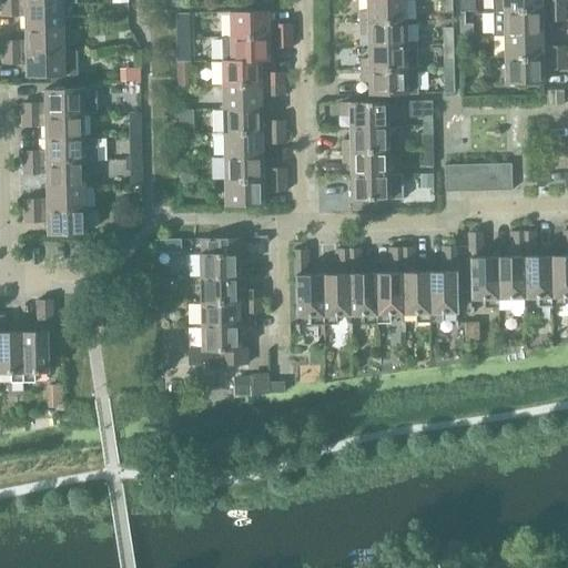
[(359,10),(359,22),(405,21),(404,0),(366,0),(367,10),(359,10)]
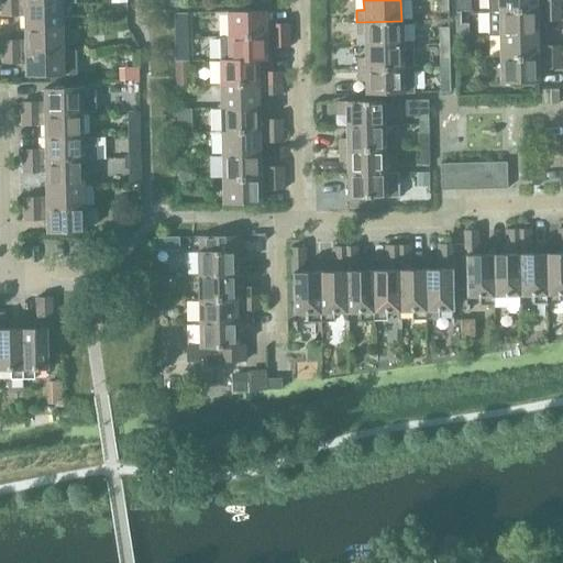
[(446,0),(437,0),(438,12),(448,12),(446,0)]
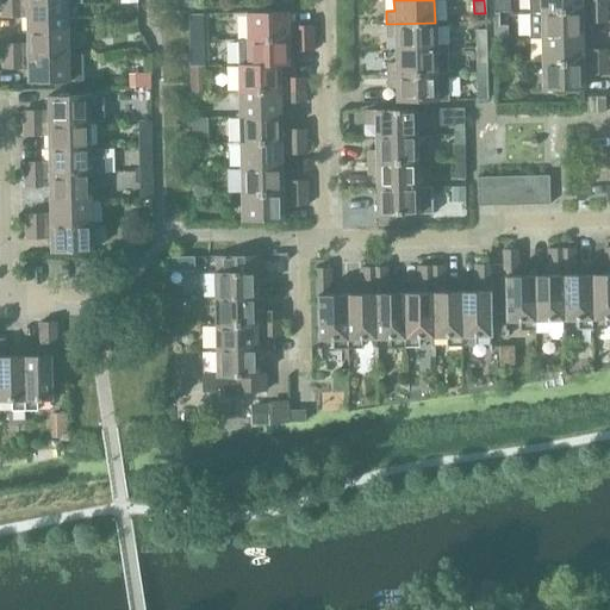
[(528,0),(529,12),(607,10),(605,0),(528,0)]
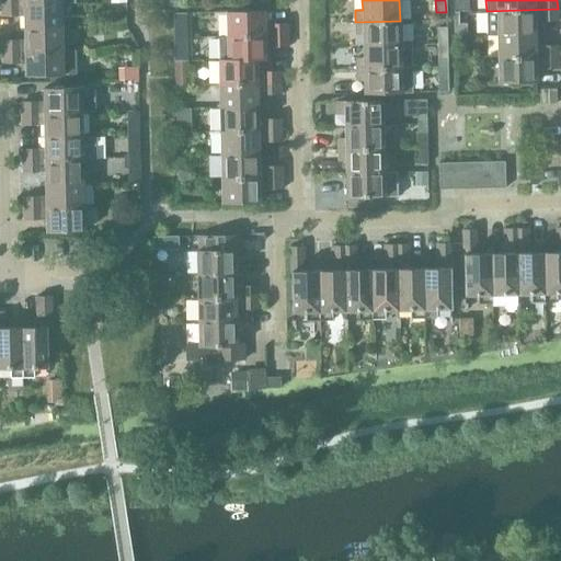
[(24,15),(24,27),(63,26),(61,3),(1,4),(1,15),(24,15)]
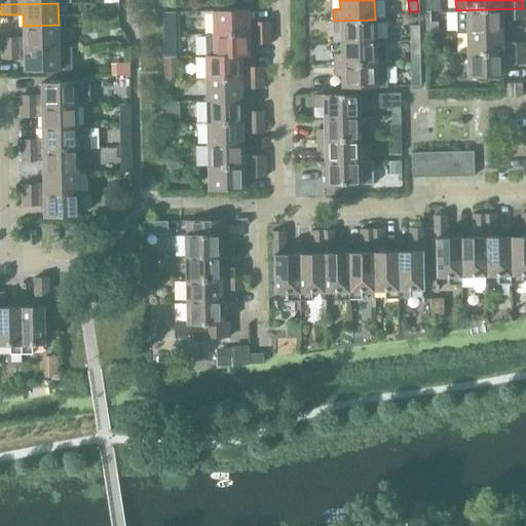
[(456,33),(466,32),(502,31),(501,20),(523,20),(523,8),(456,10),(456,33)]
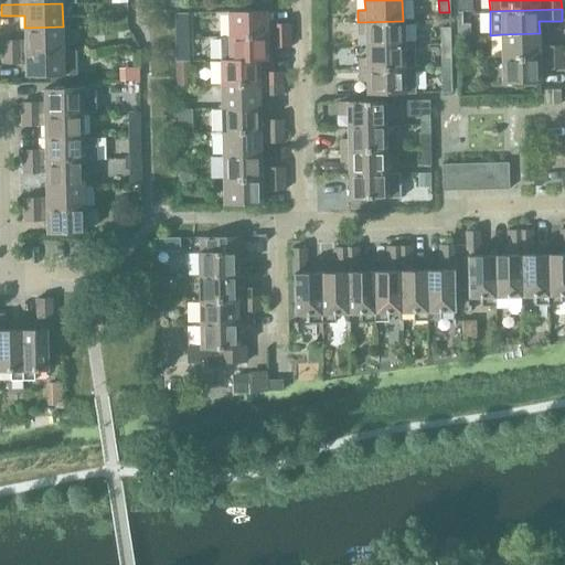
[(178,57),(191,57),(190,11),(177,11),(178,57)]
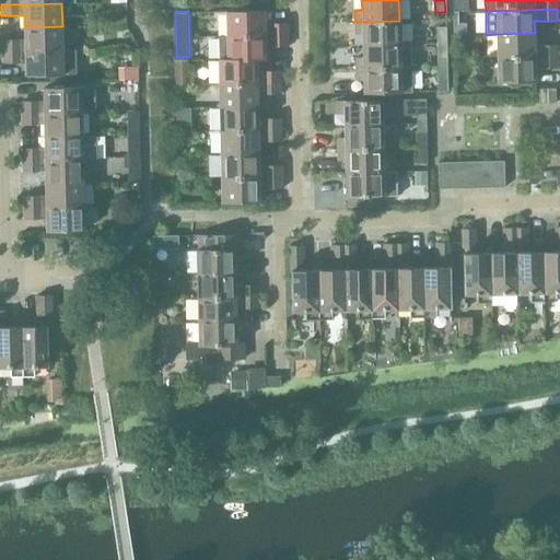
[(226,12),(226,36),(287,35),(287,23),(265,24),(264,11),(226,12)]
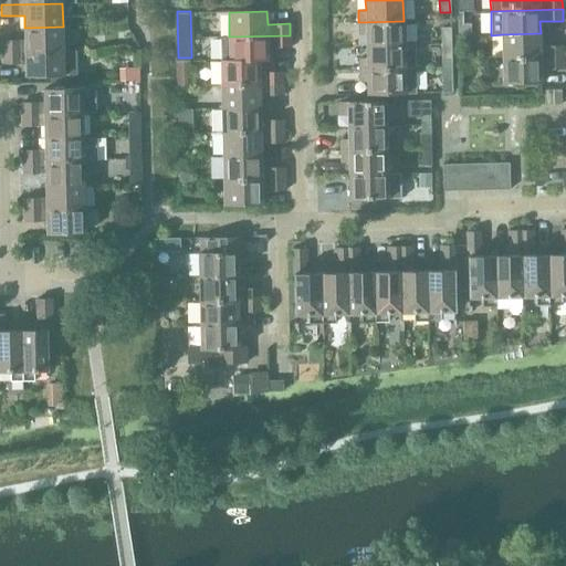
[(112,18),(112,27),(127,27),(127,18),(112,18)]
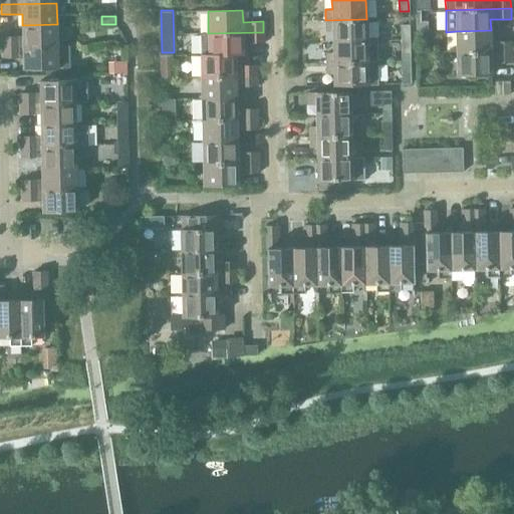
[(332,30),(332,41),(367,41),(366,19),(325,20),(325,30),(332,30)]
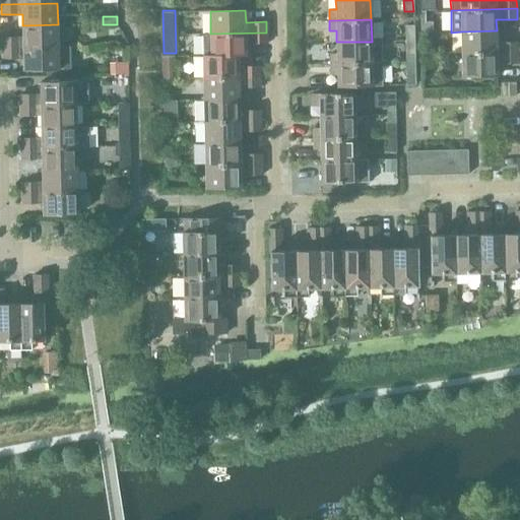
[(426,21),(420,21),(420,33),(431,33),(431,21),(426,21)]
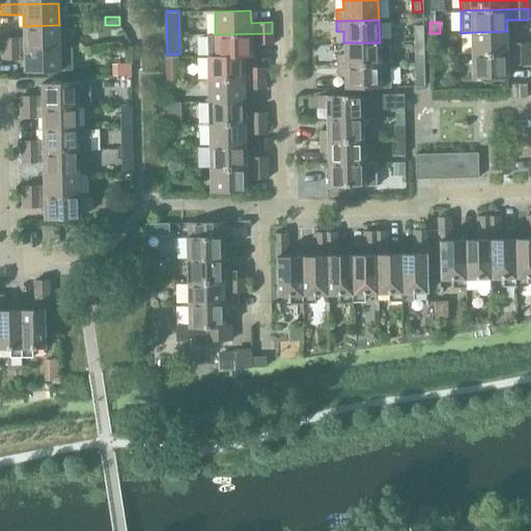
[(2,38),(2,49),(59,48),(59,25),(23,26),(24,37),(2,38)]
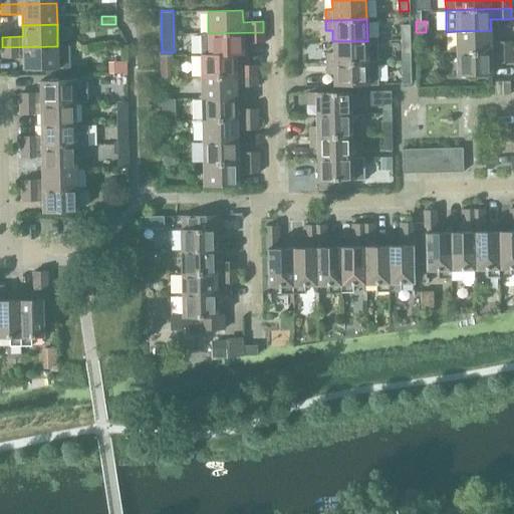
[(400,26),(401,40),(410,39),(410,25),(400,25),(400,26)]
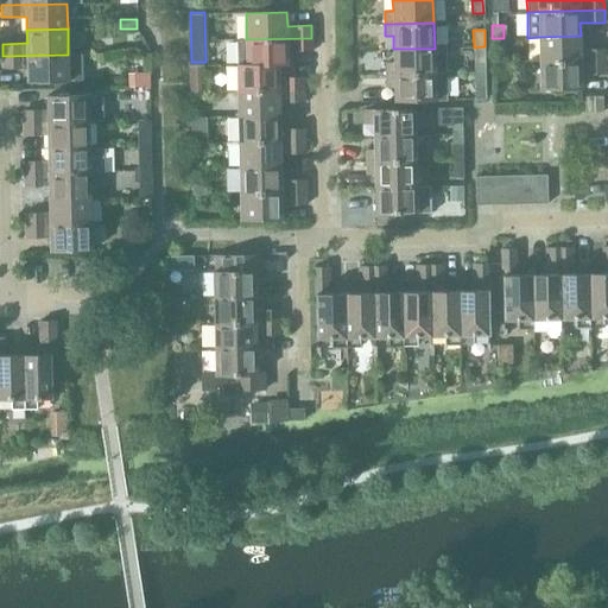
[(539,37),(540,63),(606,62),(606,49),(581,50),(581,36),(539,37)]
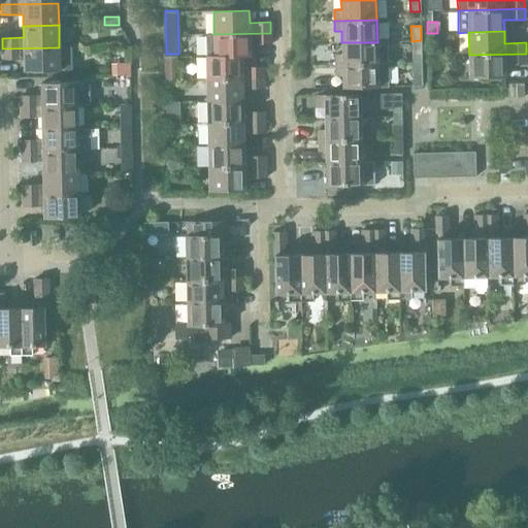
[(205,34),(206,56),(215,56),(215,57),(242,56),(242,57),(251,57),(250,56),(250,44),(271,43),(270,33),(213,34),(205,34)]
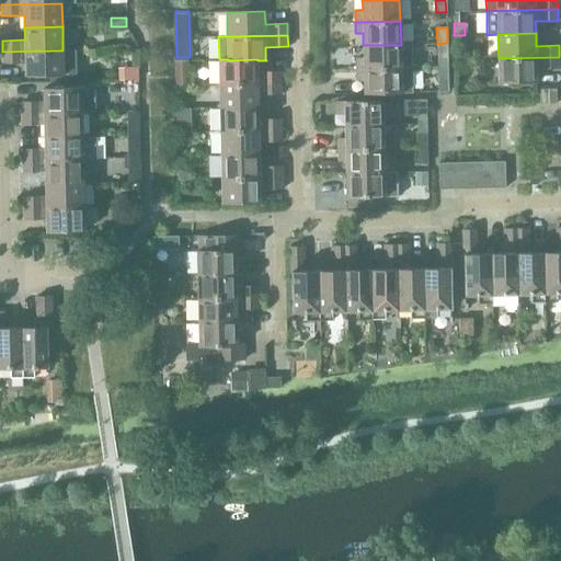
[(437,44),(437,67),(447,67),(447,43),(437,44)]
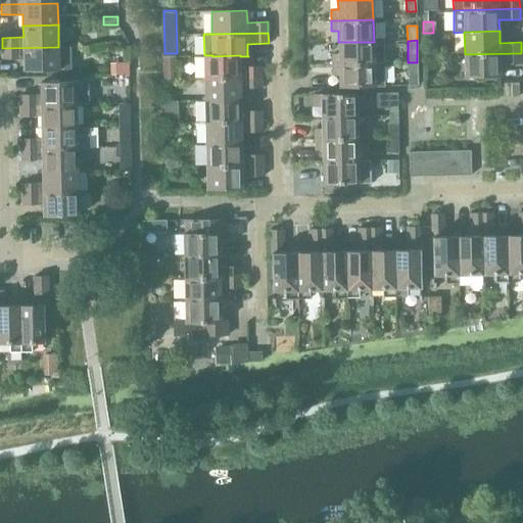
[(332,54),(332,64),(384,63),(383,41),(374,42),(338,42),(339,53),(332,54)]
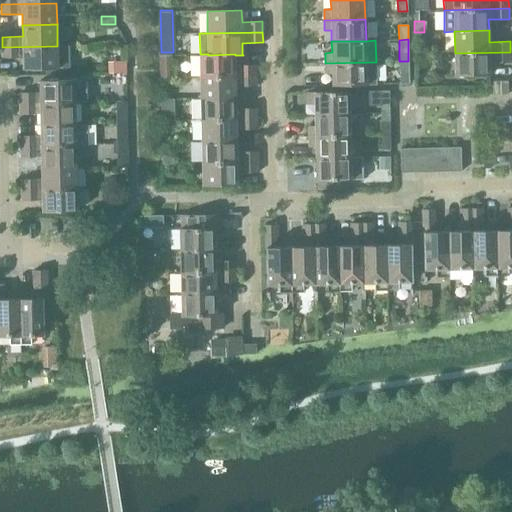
[(57,46),(2,47),(2,58),(23,57),(23,69),(58,68),(57,46)]
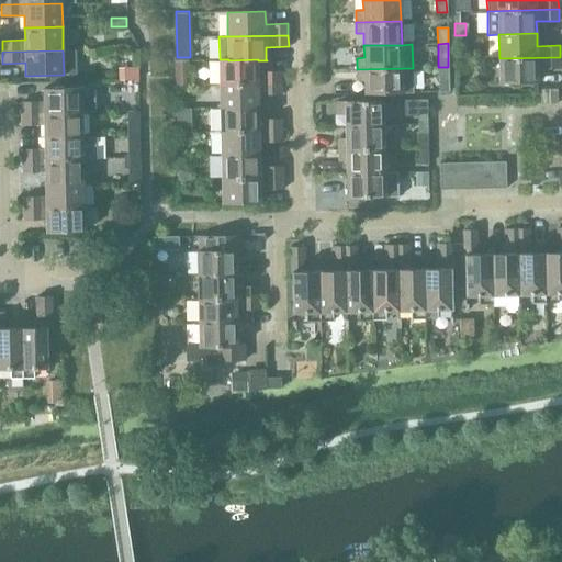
[(560,57),(499,58),(499,82),(538,81),(537,69),(560,68),(560,57)]
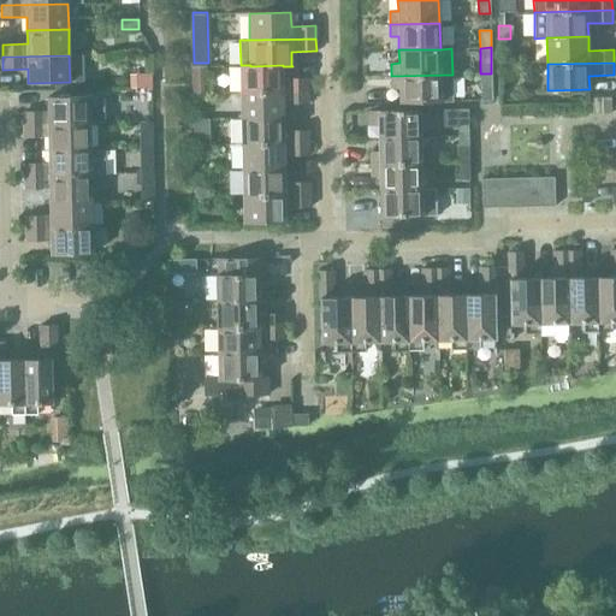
[(241,65),(241,93),(307,90),(307,78),(283,78),(283,66),(283,65),(250,66),(250,65),(241,65)]
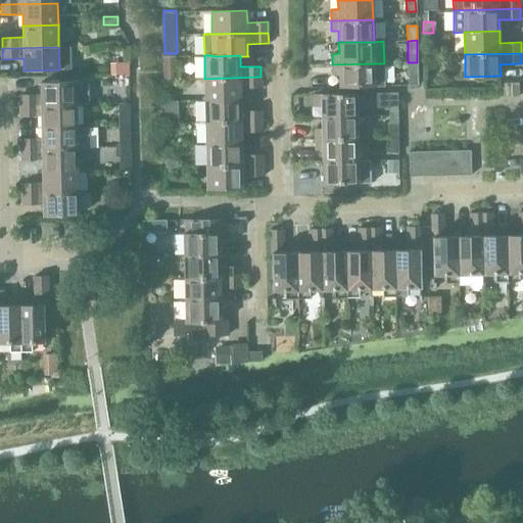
[(172,57),(163,57),(163,69),(173,69),(172,57)]
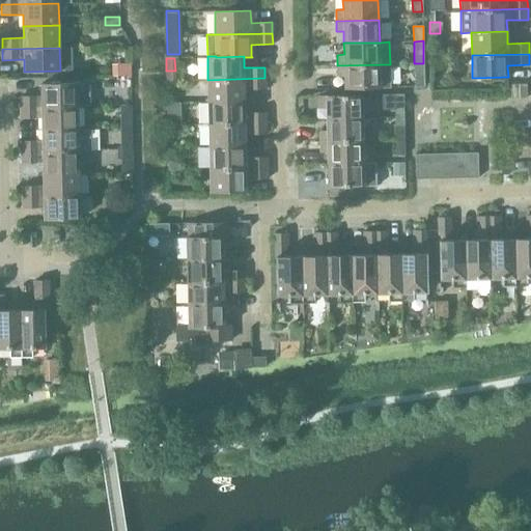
[(423,63),(414,63),(415,87),(424,86),(423,63)]
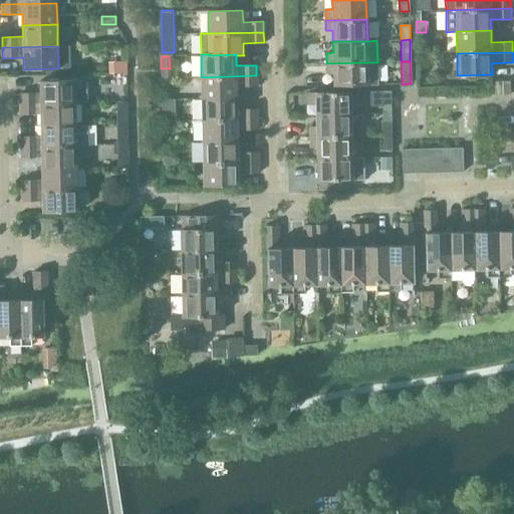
[(377,62),(326,63),(327,74),(333,74),(333,85),(377,84),(377,62)]
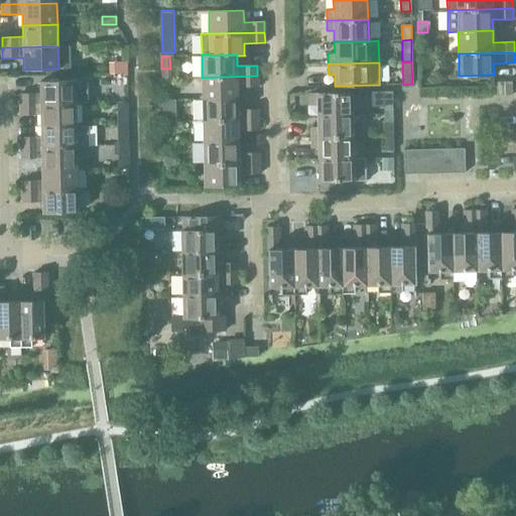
[(127,63),(109,65),(109,74),(127,74),(127,63)]
